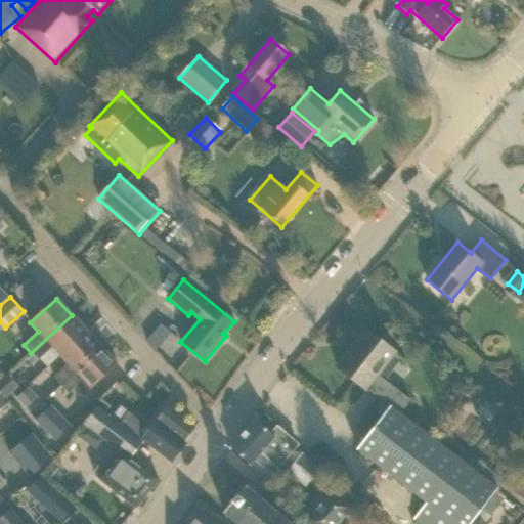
[(52,348),(60,356),(87,332),(72,315),(31,353),(33,355),(27,360),(32,366),(52,348)]
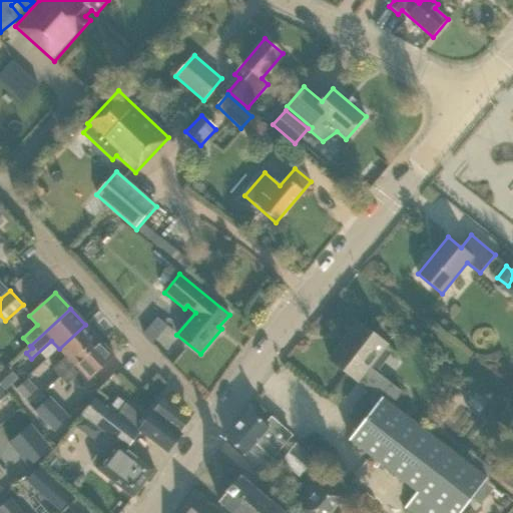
[(350,417),(361,426),(350,440),(417,492),(404,508),(410,512),(459,512),(486,479),(391,406),(402,393),(369,368),(386,345),(358,324),(330,360),(358,381),(371,390),(350,417)]
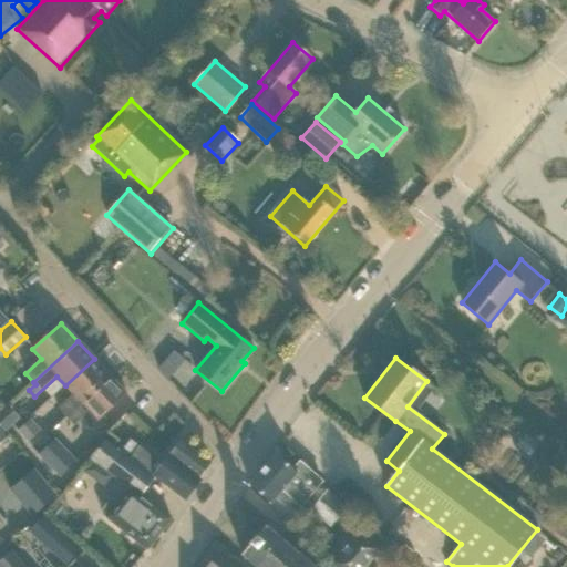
[(58,409),(65,418),(110,377),(94,359),(65,385),(73,394),(58,409)]
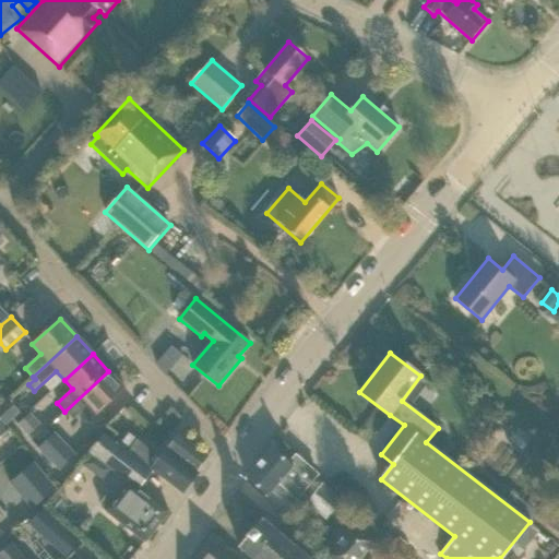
[(96,414),(97,415),(125,389),(108,371),(64,412),(73,420),(81,413),(87,420),(96,414)]
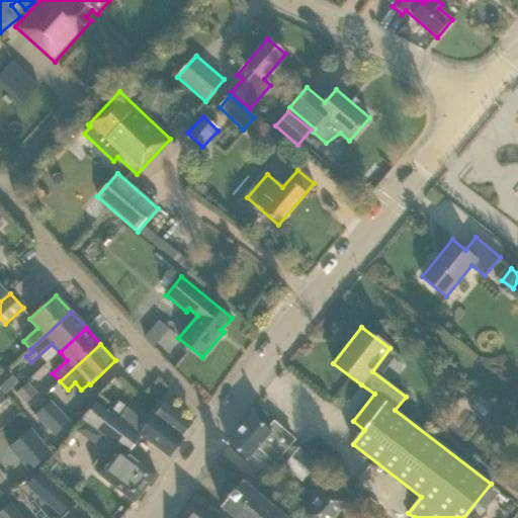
[(3,372),(0,375),(0,390),(5,395),(15,385),(3,372)]
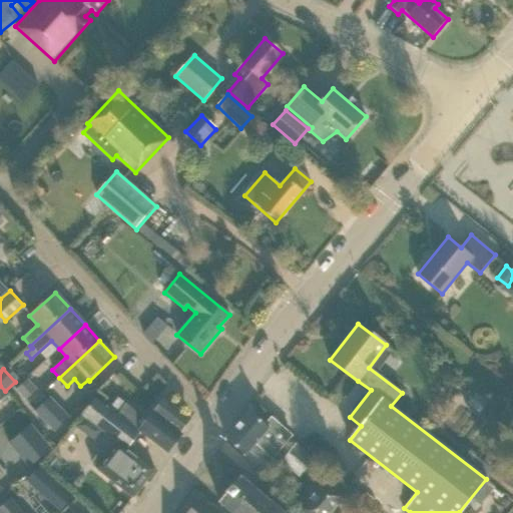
[(25,401),(37,390),(27,380),(16,390),(25,401)]
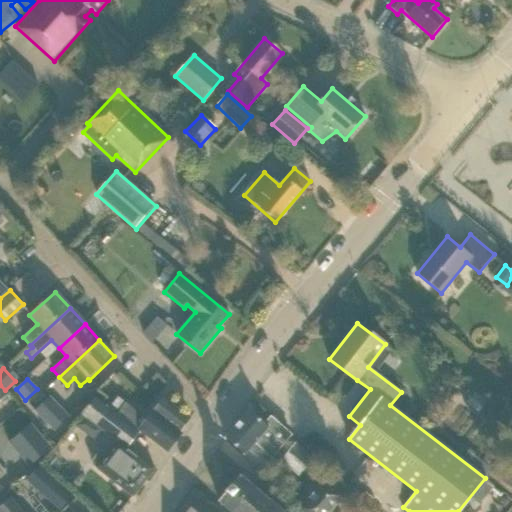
[(70,417),(50,396),(35,412),(55,432),(70,417)]
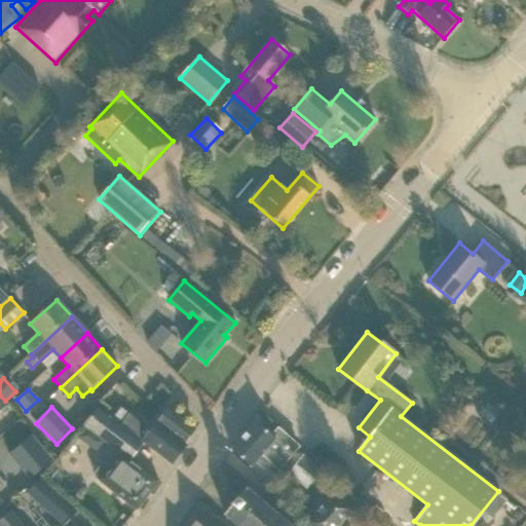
[(121,453),(111,466),(107,462),(102,463),(95,473),(96,479),(136,511),(158,482),(130,459),(142,444),(129,435),(119,426),(97,409),(84,425),(121,453)]
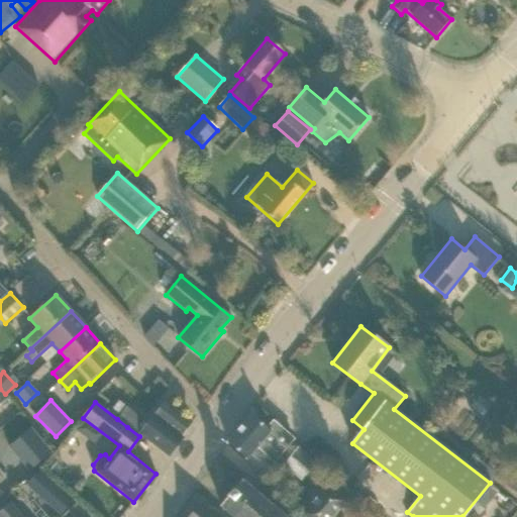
[(127,406),(117,419),(127,427),(129,425),(169,456),(183,438),(181,436),(191,423),(165,403),(148,423),(127,406)]
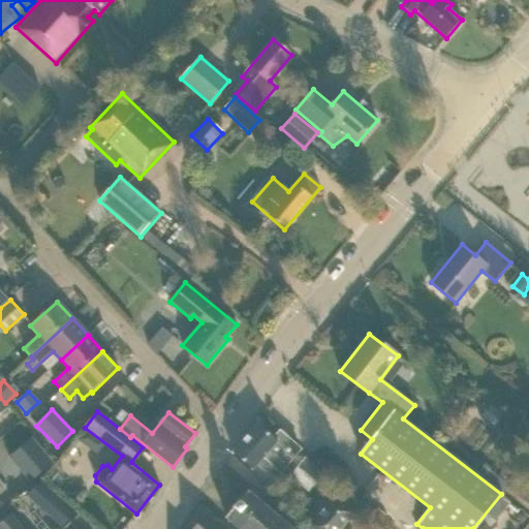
[(257,425),(232,453),(252,470),(267,454),(284,469),(303,449),(280,430),(273,438),(257,425)]
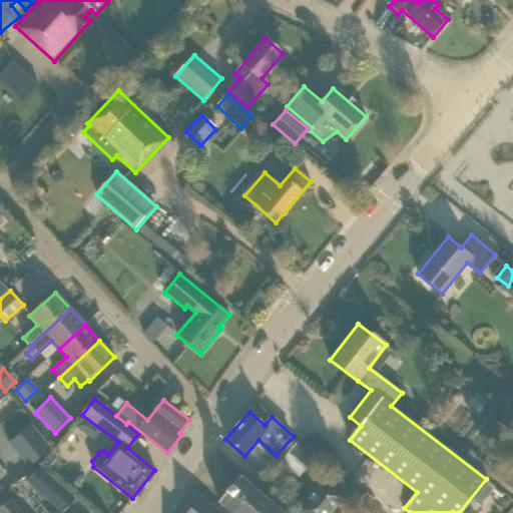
[(29,468),(52,449),(31,425),(8,444),(29,468)]
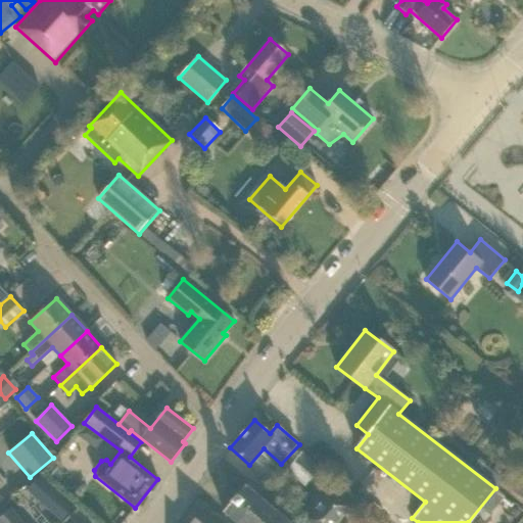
[(302,453),(286,472),(305,487),(321,469),(302,453)]
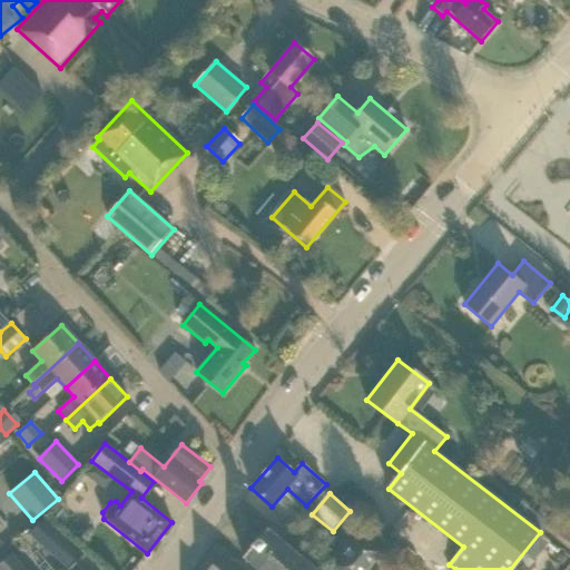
[(80,552),(42,520),(31,534),(68,567),(80,552)]
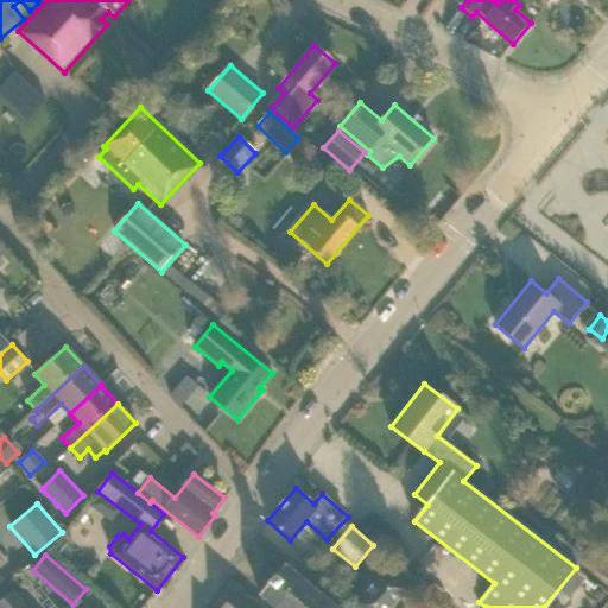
[(359,607),(391,607),(404,594),(415,603),(426,590),(394,562),(386,569),(355,605),(359,607)]
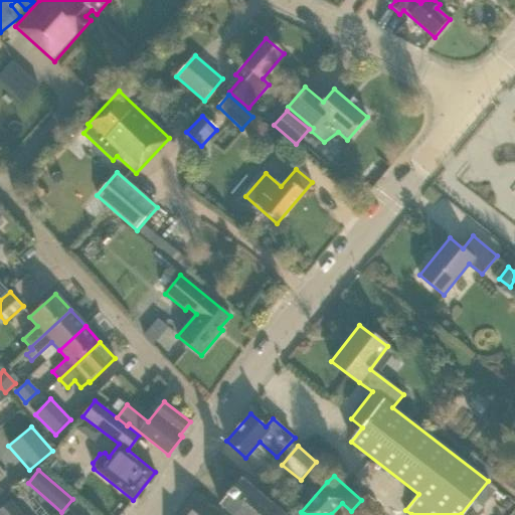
[(284,514),(240,478),(233,487),(227,494),(219,504),(232,514),(284,514)]
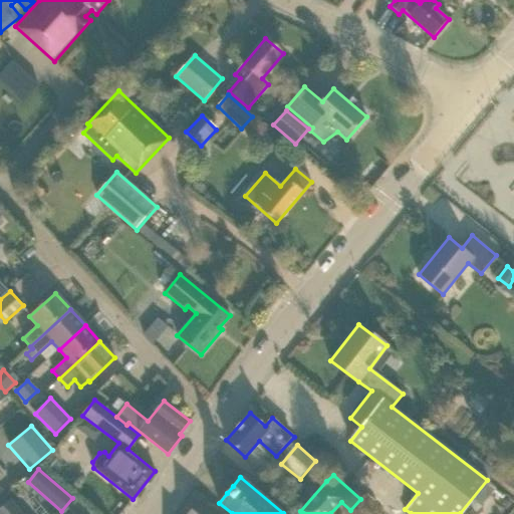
[(0,513),(21,513),(10,500),(0,508),(0,513)]
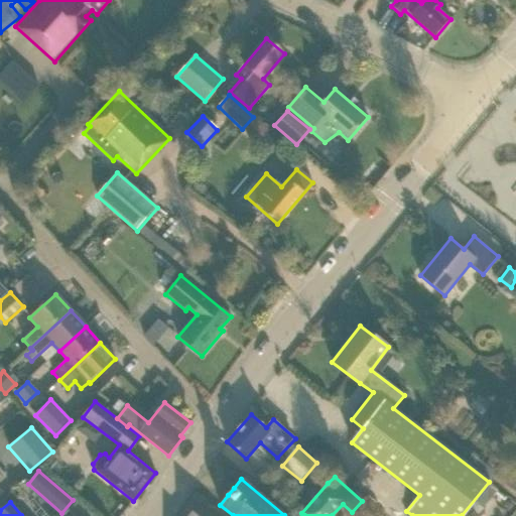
[(189,515),(216,515),(201,503),(189,515)]
